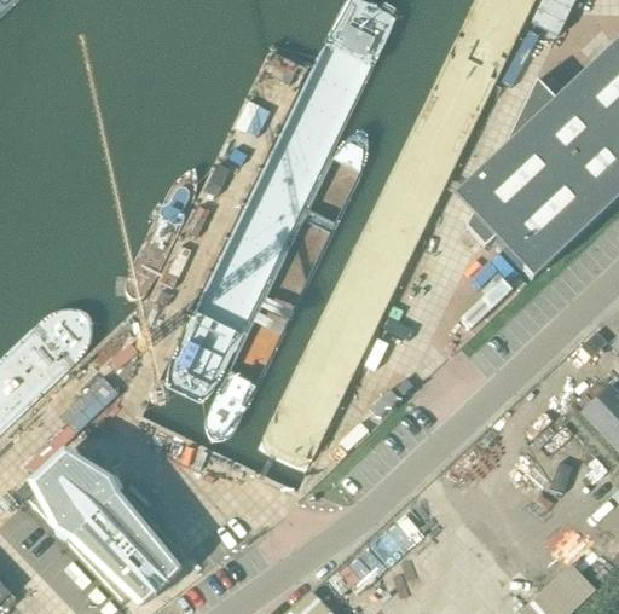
[(536,79),(464,226),(484,247),(493,238),(532,279),(618,196),(618,36),(554,99),(536,79)]
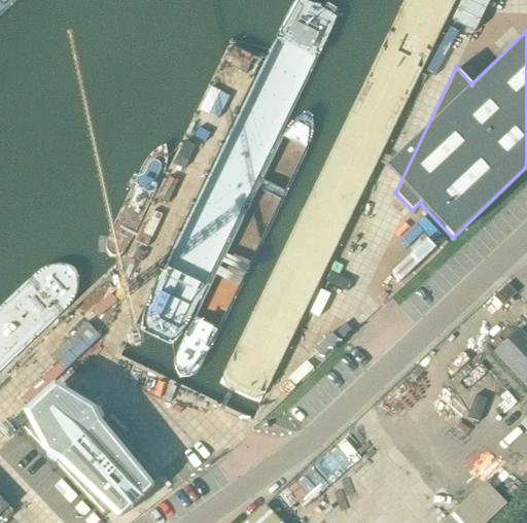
[(191,144),(180,168),(191,173),(203,150),(191,144)]
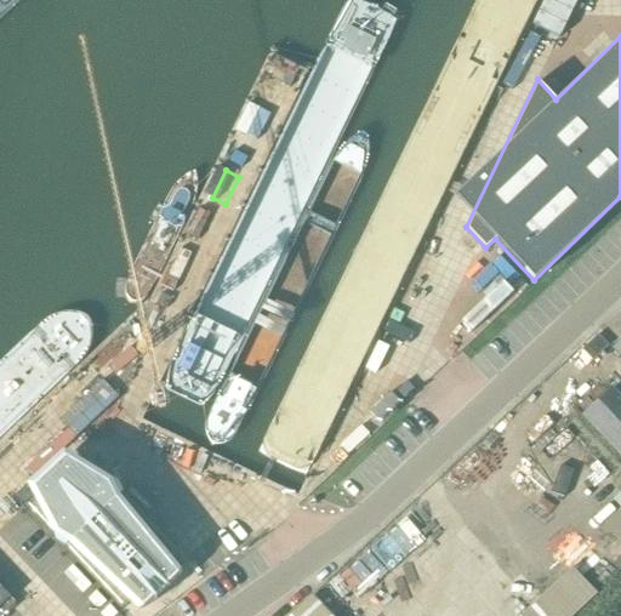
[(382,328),(366,359),(380,366),(396,334),(382,328)]
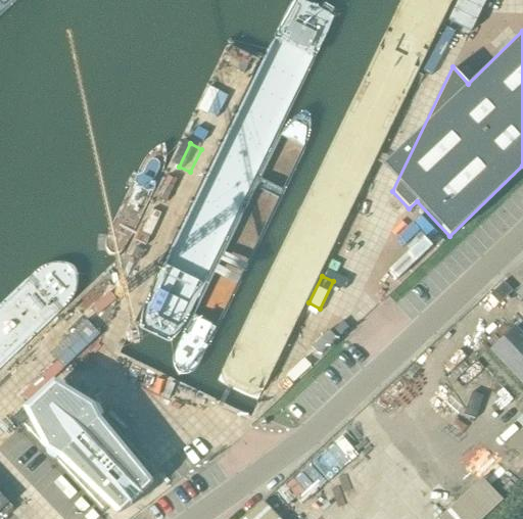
[(522,333),(515,325),(491,348),(522,380),(522,333)]
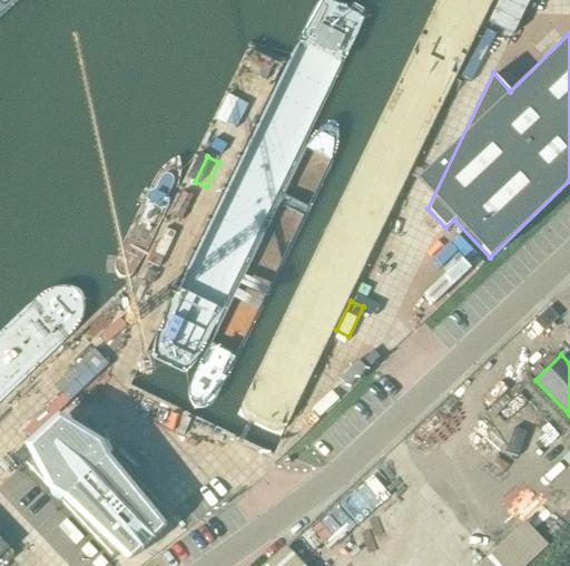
[(126,558),(129,556),(163,526),(165,521),(163,521),(161,523),(156,516),(164,507),(77,413),(23,464),(111,557),(120,549),(126,556),(125,557),(126,558)]
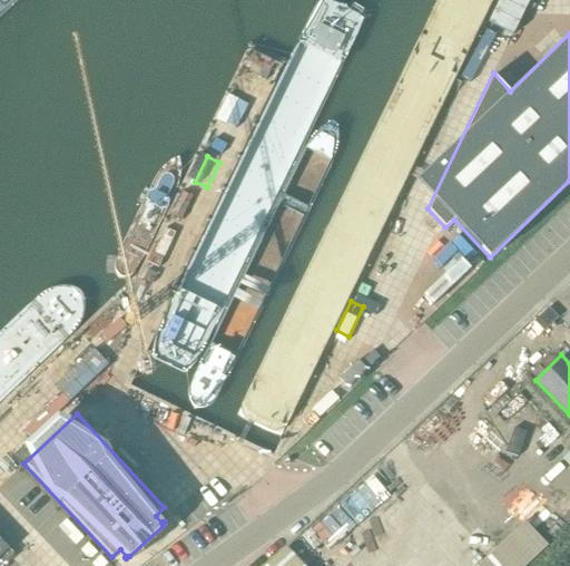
[(478,564),(479,565),(522,565),(549,543),(526,518),(478,564)]
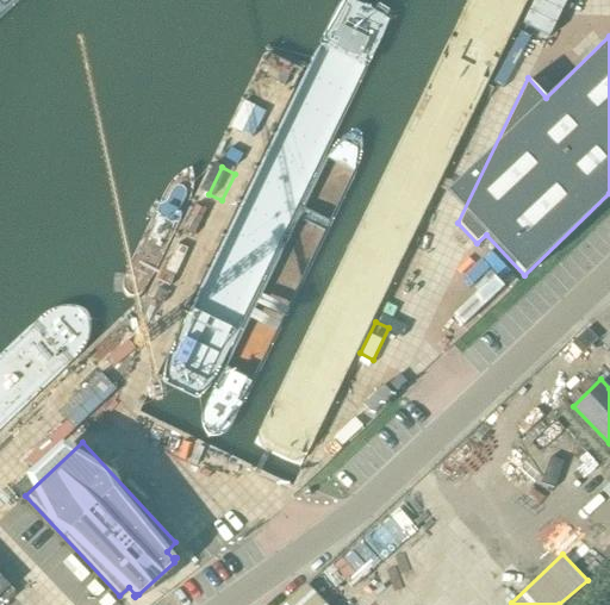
[(281,604),(328,604),(306,582),(281,604)]
